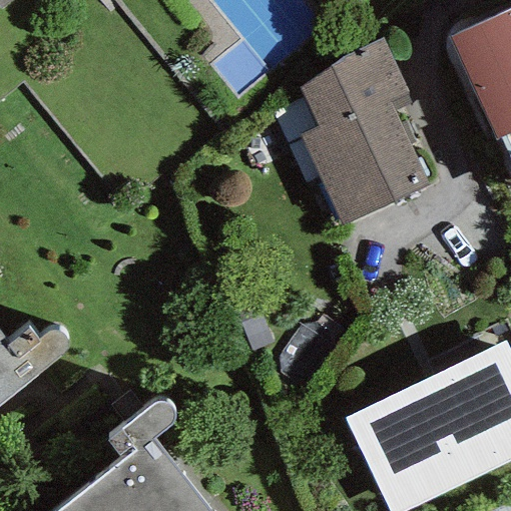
[(0,0),(0,3),(3,8),(13,0),(0,0)]
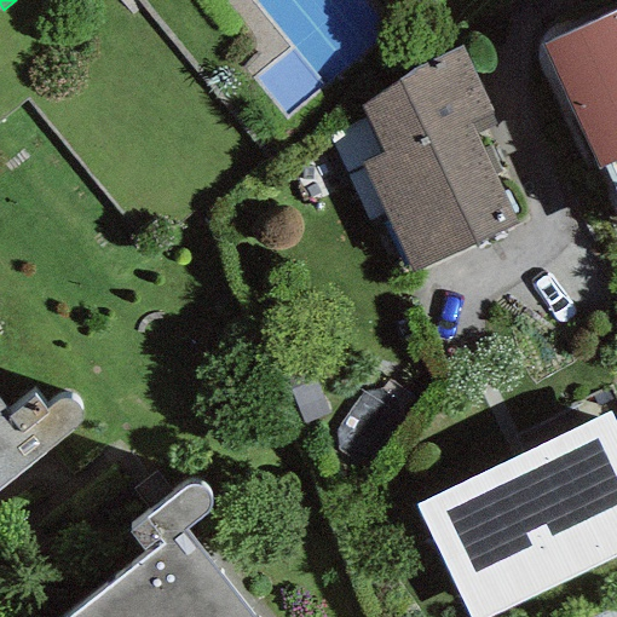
[(601,165),(607,162),(616,184),(616,9),(545,44),(601,165)]
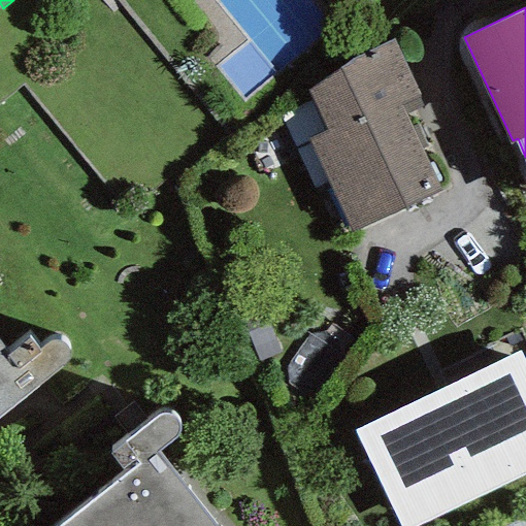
[(355,56),(307,88),(326,129),(309,136),(352,230),(442,190),(408,113),(427,105),(397,37),(355,56)]
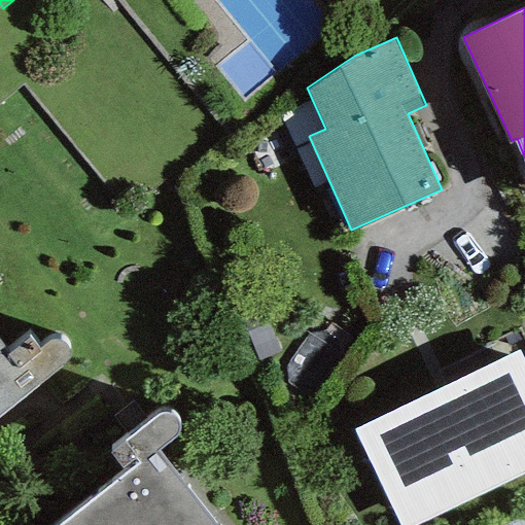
[(9,352),(0,340),(0,415),(37,387),(70,359),(73,349),(68,341),(59,338),(49,341),(39,348),(30,335),(9,352)]
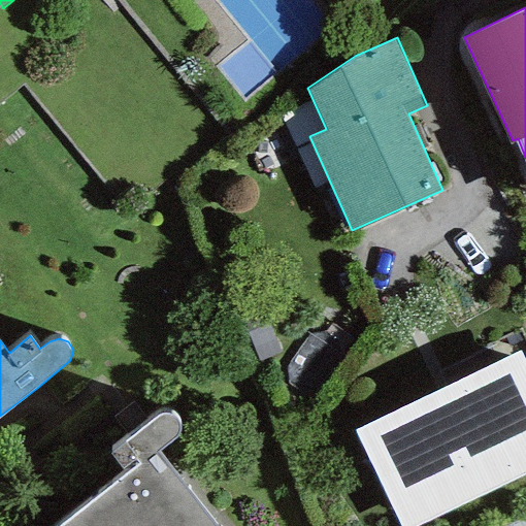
[(525,357),(522,350),(354,430),(400,525),(414,525),(525,471),(525,357)]
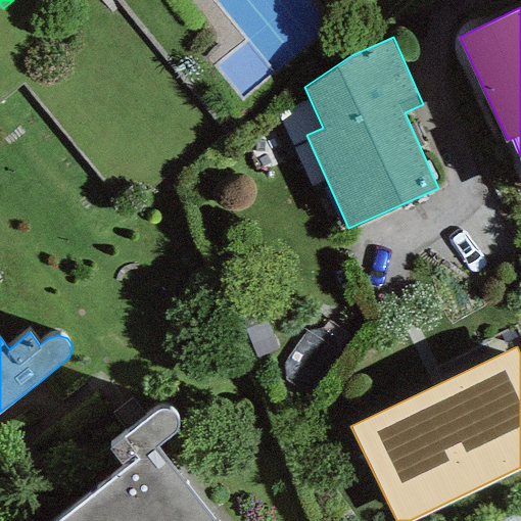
[(126,467),(57,520),(216,520),(154,443),(175,432),(178,423),(177,416),(171,411),(162,410),(153,414),(111,450),(126,467)]
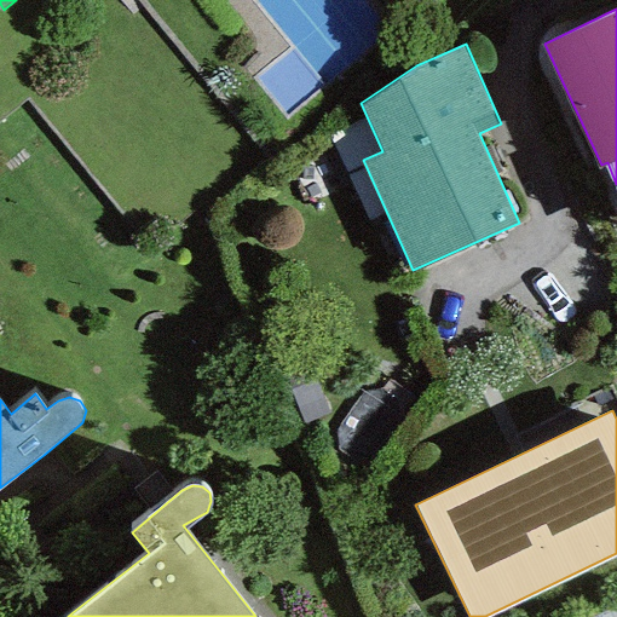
All buildings are outlined.
